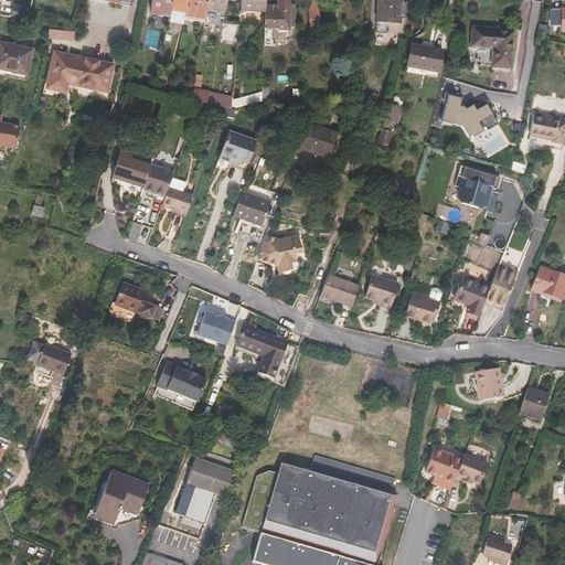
[(150,0),(148,14),(169,18),(170,9),(171,0),(150,0)]
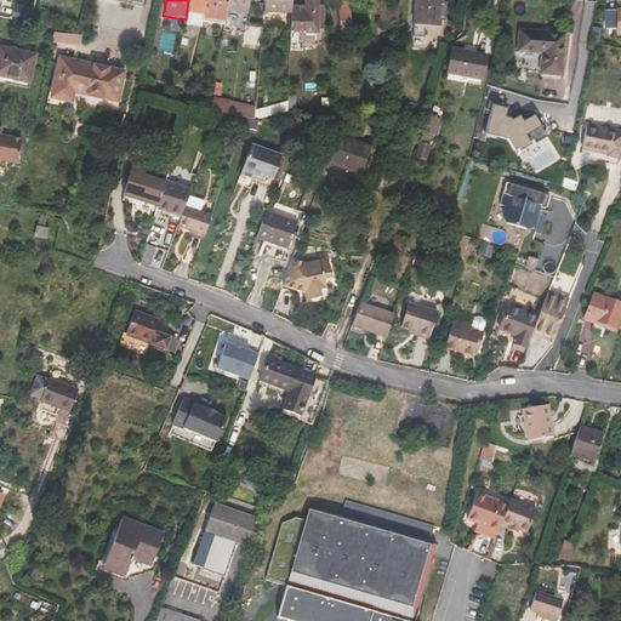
[(200,12),(203,0),(188,0),(187,10),(200,12)]
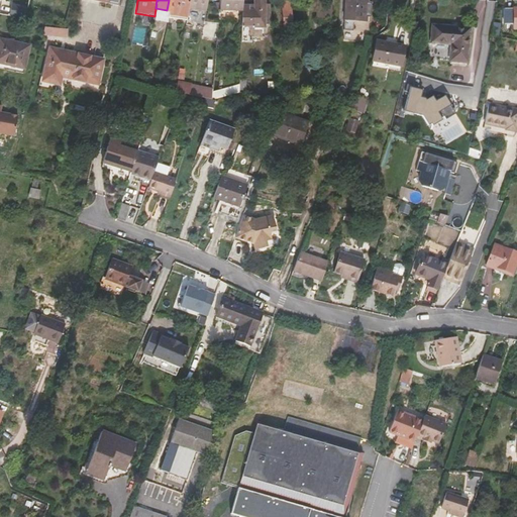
[(171,0),(170,11),(168,17),(183,19),(186,2),(186,0),(171,0)]
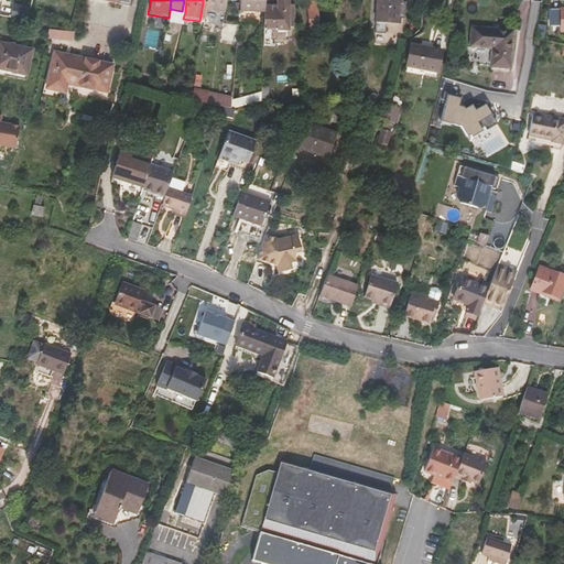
[(206,0),(207,2),(206,8),(226,11),(226,0),(206,0)]
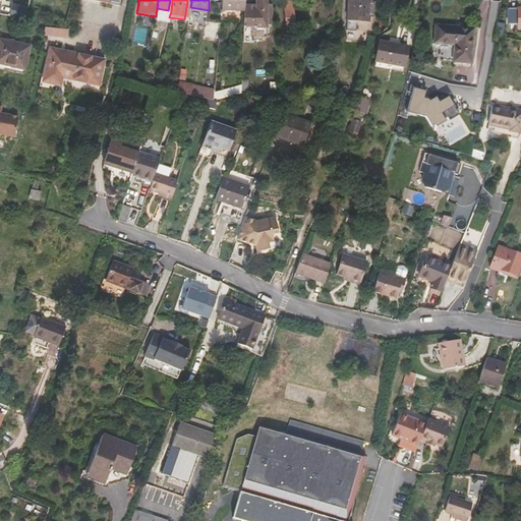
[(222,0),(222,9),(244,10),(244,5),(244,0),(222,0)]
